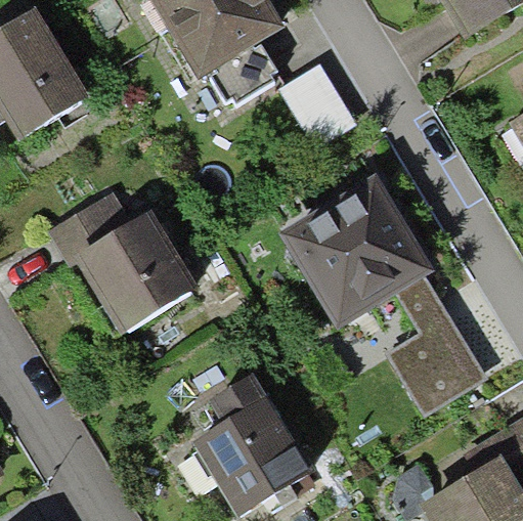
[(155,0),(200,77),(289,26),(273,0),(155,0)]
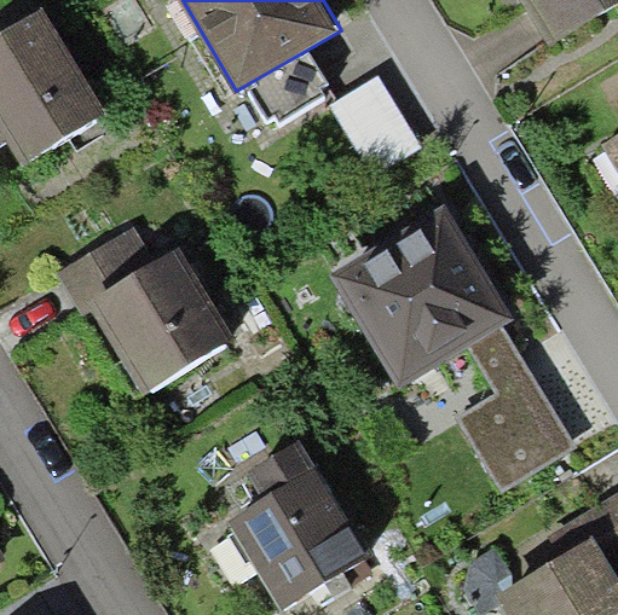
[(518,0),(549,53),(617,13),(617,0),(518,0)]
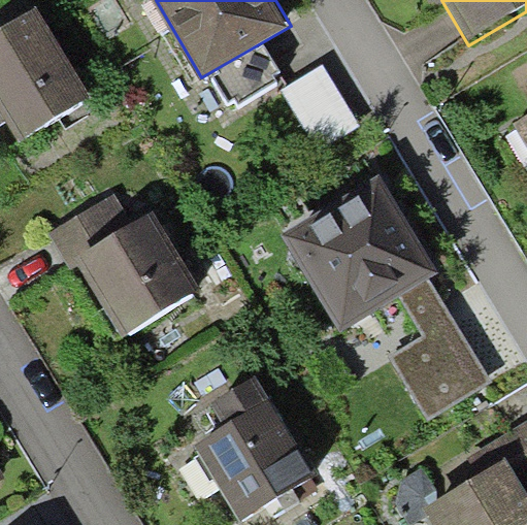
[(0,106),(18,137),(89,97),(41,14),(0,38),(0,106)]
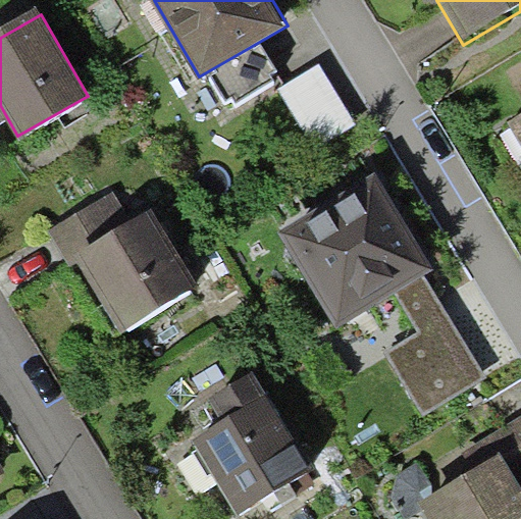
[(325,140),(366,113),(329,55),(288,82),(325,140)]
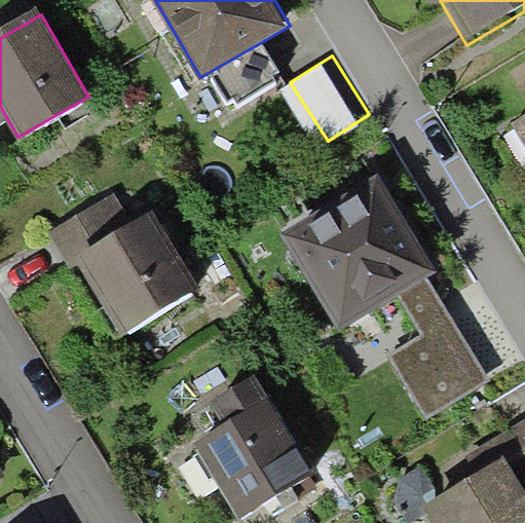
[(524,124),(516,129),(524,143),(524,124)]
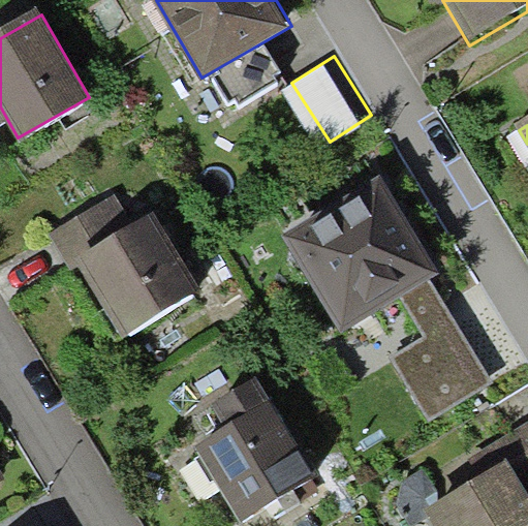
[(432,282),(437,279),(380,184),(281,243),(338,338),(402,300),(427,340),(394,360),(430,420),(492,382),(432,282)]
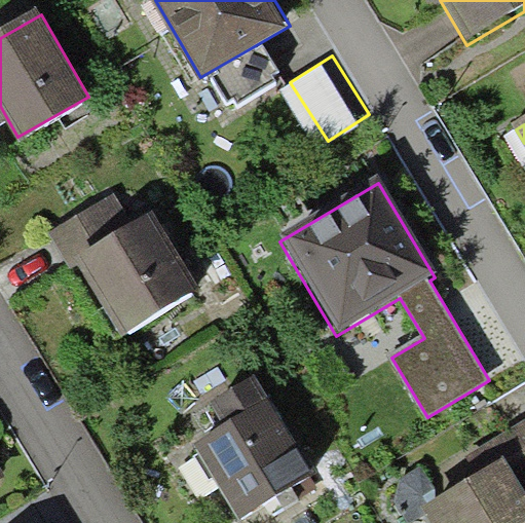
[(119,338),(197,296),(156,222),(132,235),(121,216),(68,245),(119,338)]
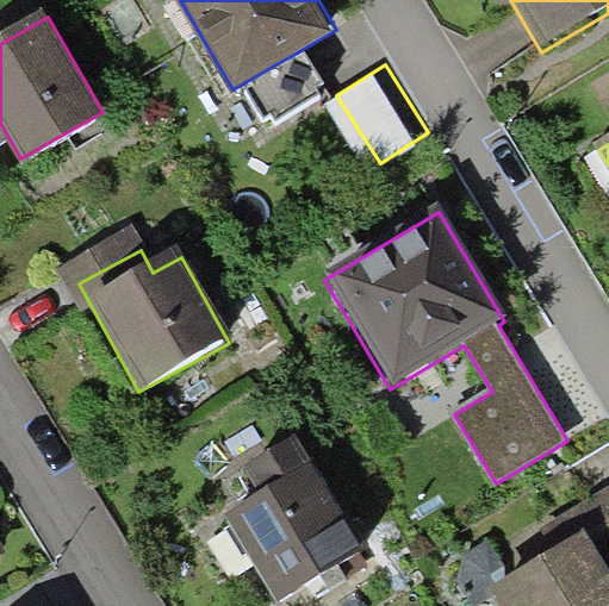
[(268,603),(352,551),(286,443),(235,474),(252,501),(219,522),(268,603)]
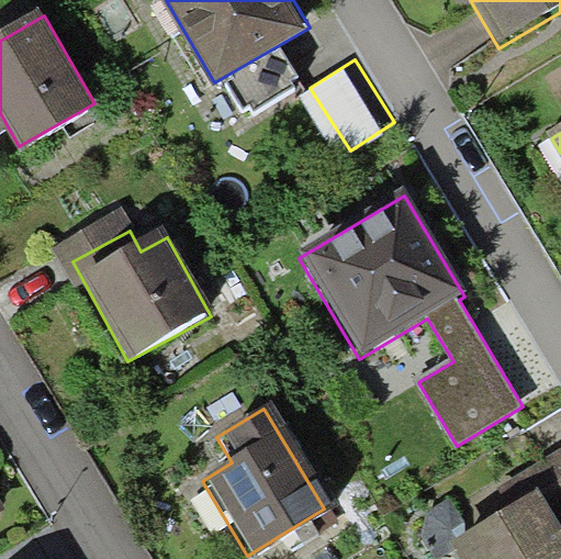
[(459,558),(560,558),(560,473),(448,539),(459,558)]
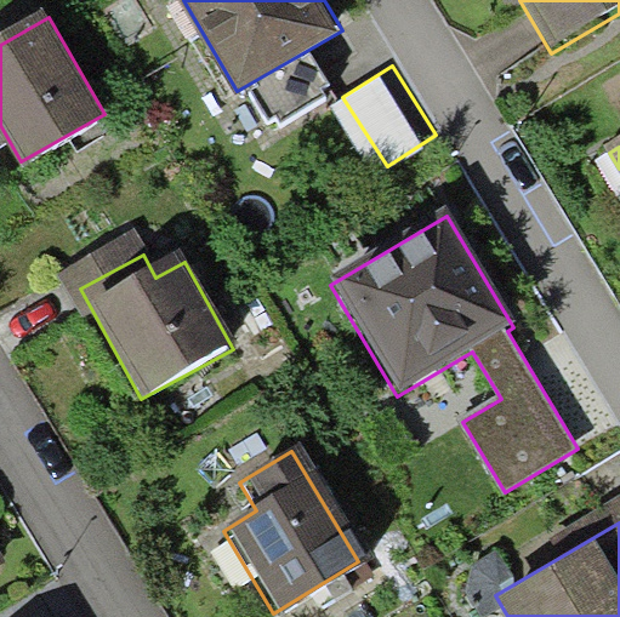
All buildings are outlined.
